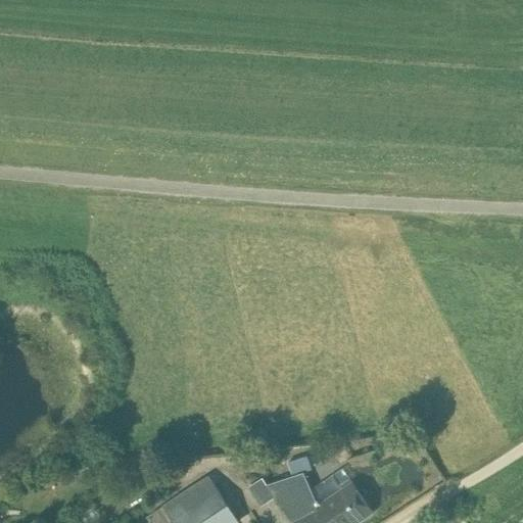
[(183,469),(157,468),(157,475),(182,477),(183,469)]
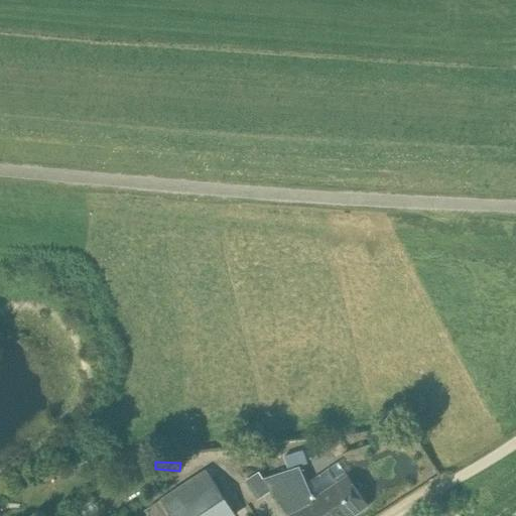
[(288,515),(315,496),(313,493),(312,494),(299,465),(264,477),(271,488),(288,515)]
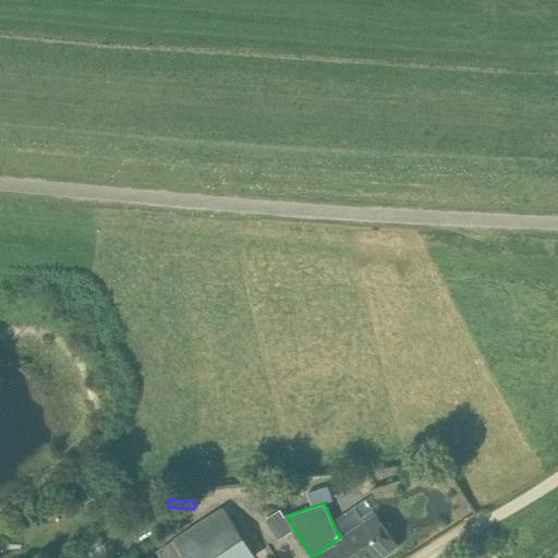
[(223,507),(174,540),(184,555),(185,557),(247,557),(254,554),(232,519),(223,507)]
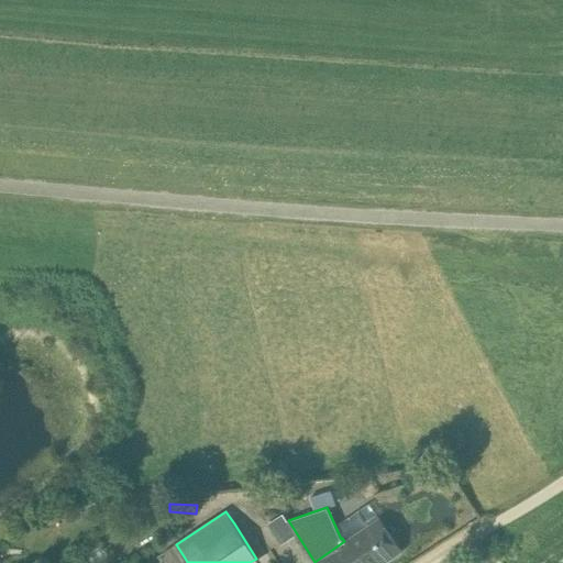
[(296,532),(288,520),(282,511),(267,521),(280,542),(296,532)]
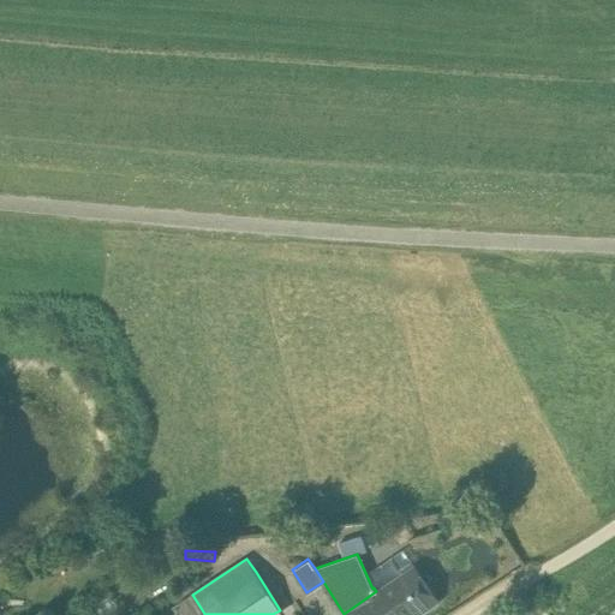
[(418,614),(439,602),(415,566),(376,591),(344,614),(418,614)]
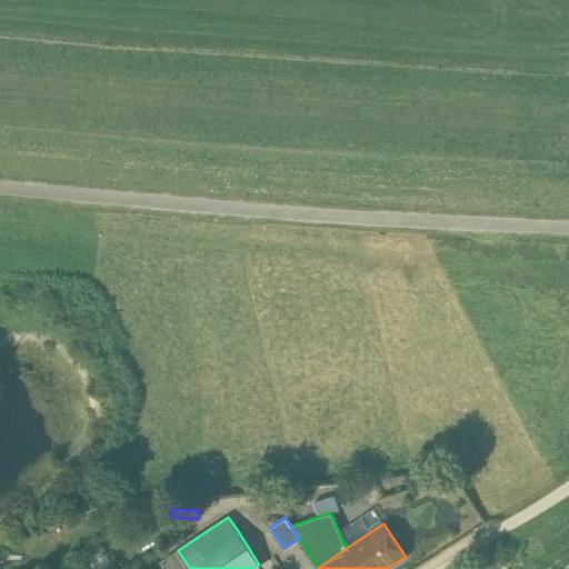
[(183,568),(188,566),(178,550),(162,560),(168,568),(183,568)]
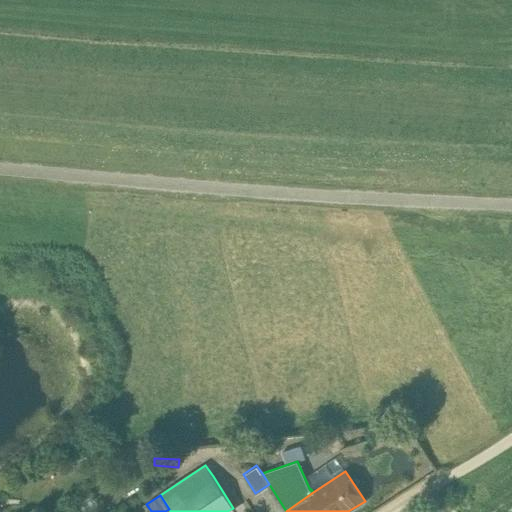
All buildings are outlined.
